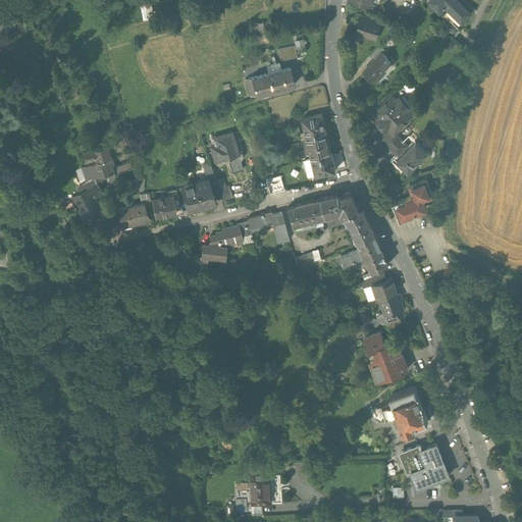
[(471,11),(459,0),(428,0),(428,1),(439,11),(445,6),(448,10),(450,8),(463,20),(471,11)]
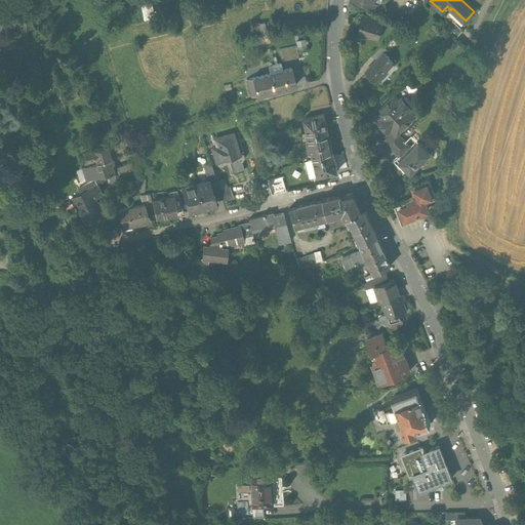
[(147,2),(140,3),(144,18),(150,17),(147,2)]
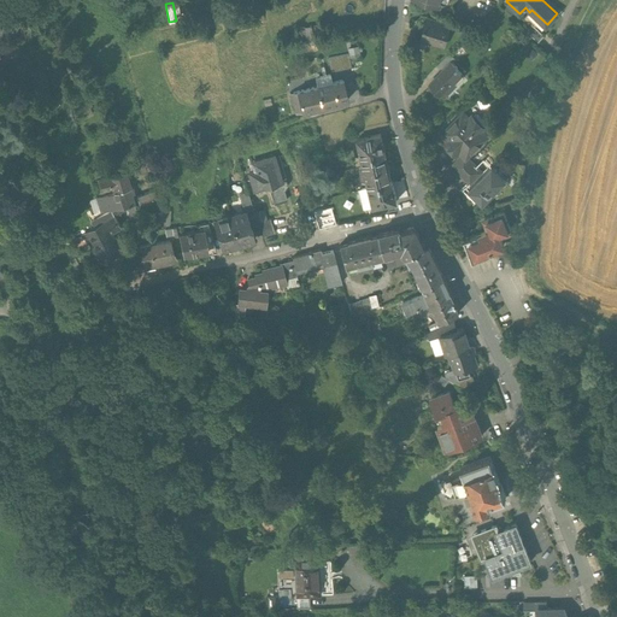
[(450,23),(427,17),(421,37),(445,43),(450,23)]
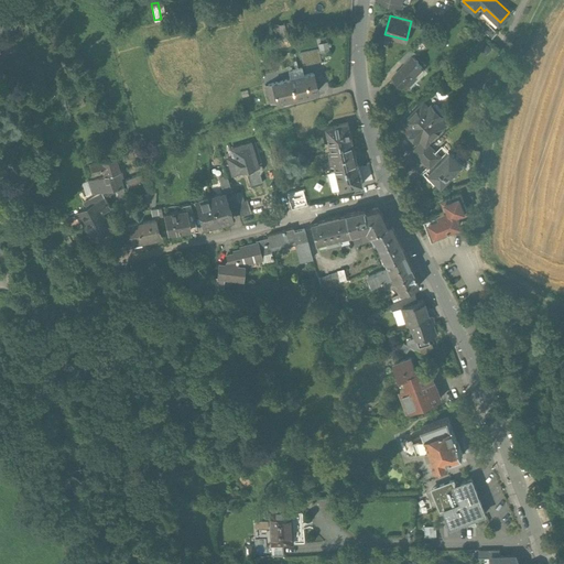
[(498,32),(486,22),(480,28),(492,39),(498,32)]
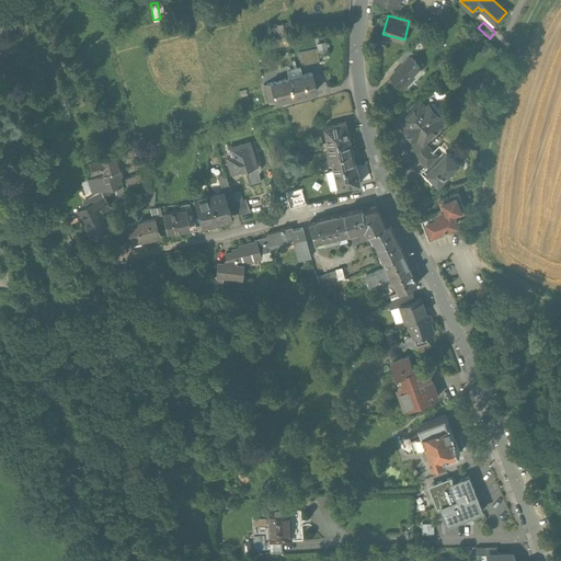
[(489,48),(481,42),(476,48),(482,55),(489,48)]
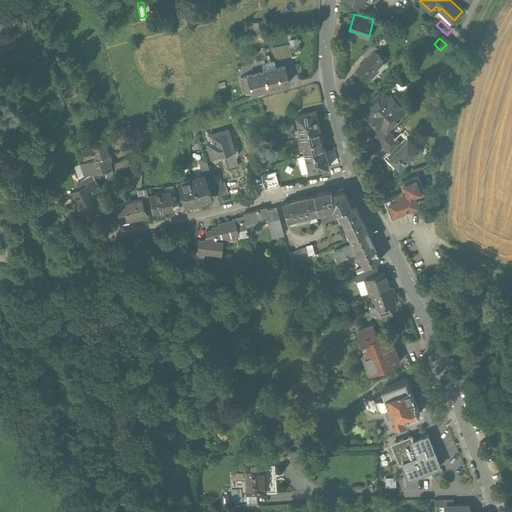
[(292,43),(274,46),(275,58),(294,55),(292,43)]
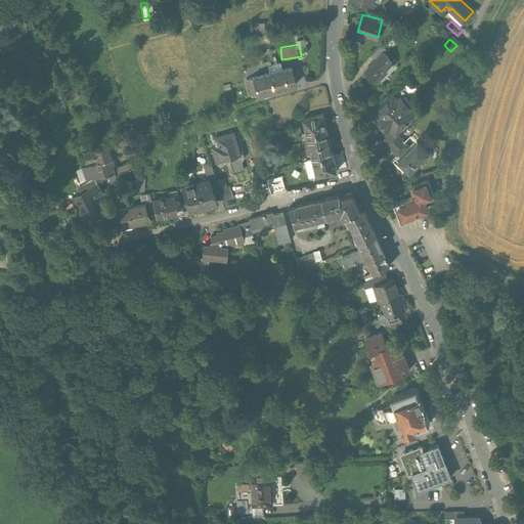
[(382,44),(372,54),(377,58),(384,51),(384,52),(386,49),(382,44)]
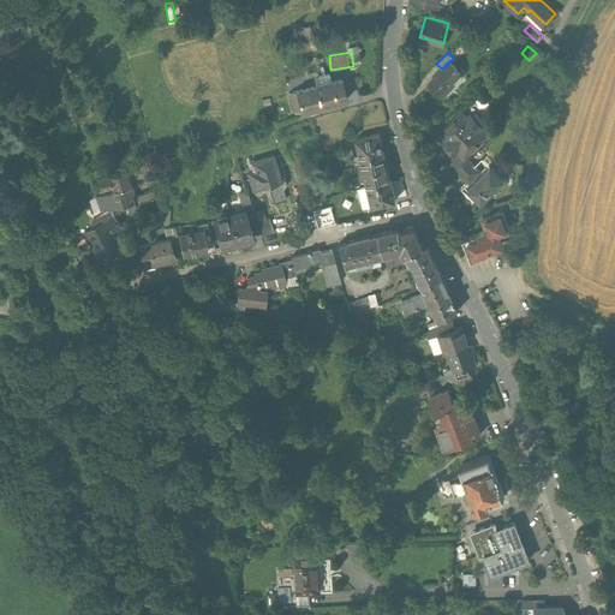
[(442,69),(428,83),(439,94),(452,79),(455,83),(463,75),(455,67),(457,66),(451,61),(451,60),(442,69)]
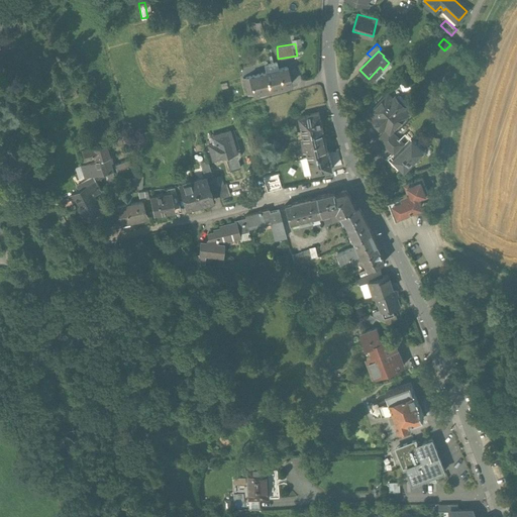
[(287,68),(248,77),(252,94),(292,84),(288,69),(287,68)]
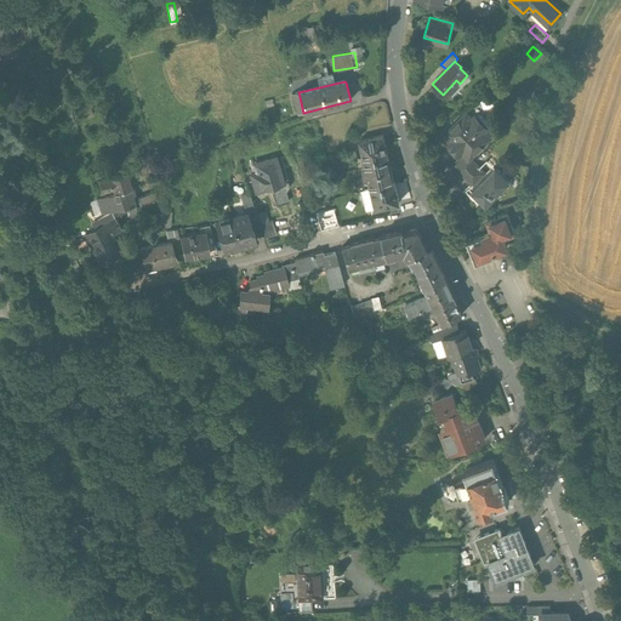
[(303,113),(298,92),(291,95),(295,107),(296,107),(298,114),(303,113)]
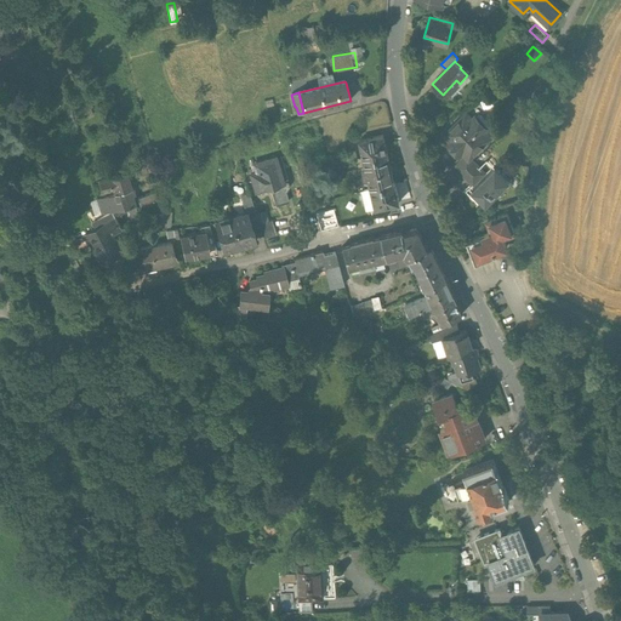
[(489,137),(466,114),(445,135),(451,141),(449,143),(460,154),(462,152),(466,155),(468,158),(469,158),(489,137)]
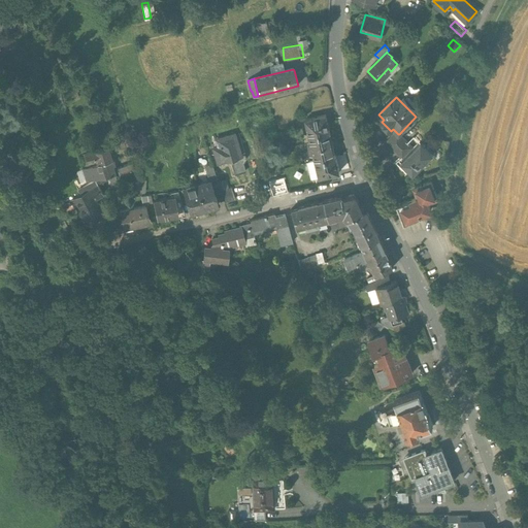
[(326,116),(305,121),(309,137),(330,132),(326,116)]
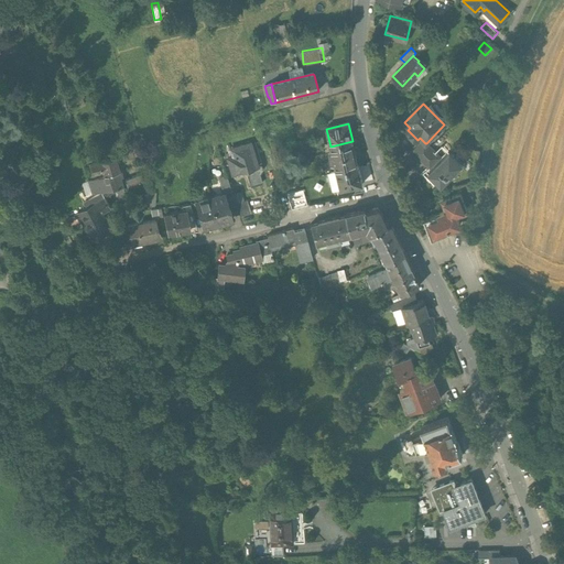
[(353,141),(331,147),(333,154),(329,154),(327,153),(320,155),(322,163),(356,154),(353,141)]
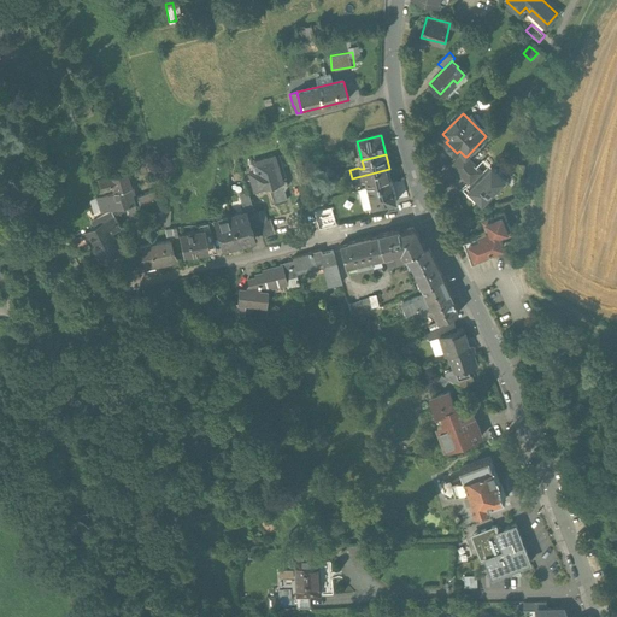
[(463,154),(452,166),(459,172),(470,162),(466,157),(465,157),(463,154)]
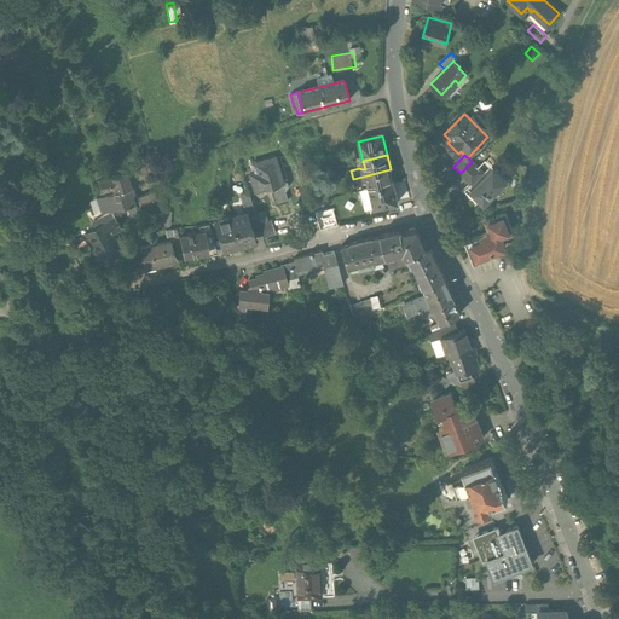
[(275,158),(254,165),(256,172),(250,173),(255,192),(270,189),(271,192),(284,189),(275,158)]
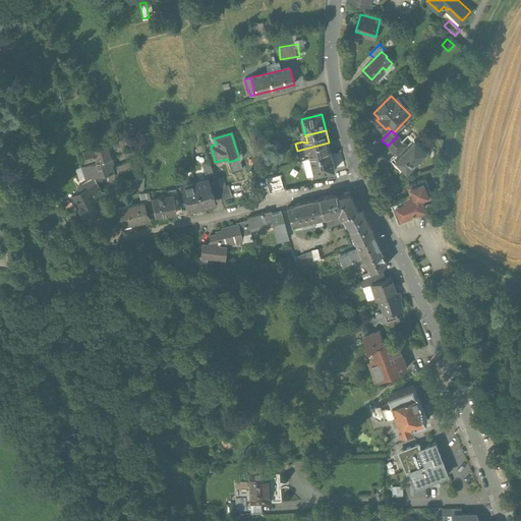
[(407,146),(397,136),(388,146),(397,156),(407,146)]
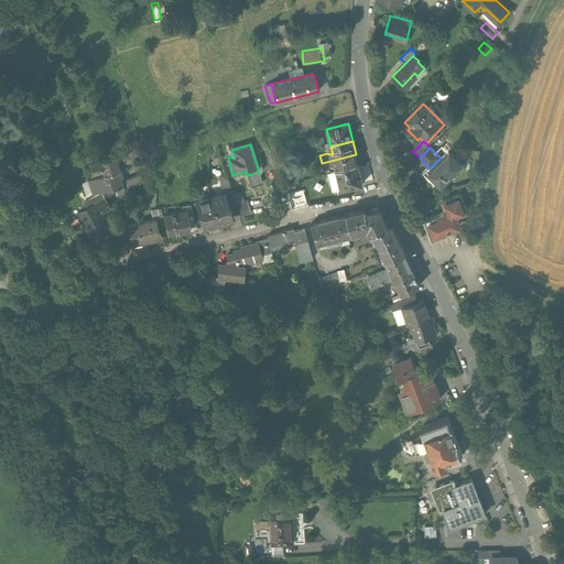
[(131,149),(121,152),(125,160),(134,156),(131,149)]
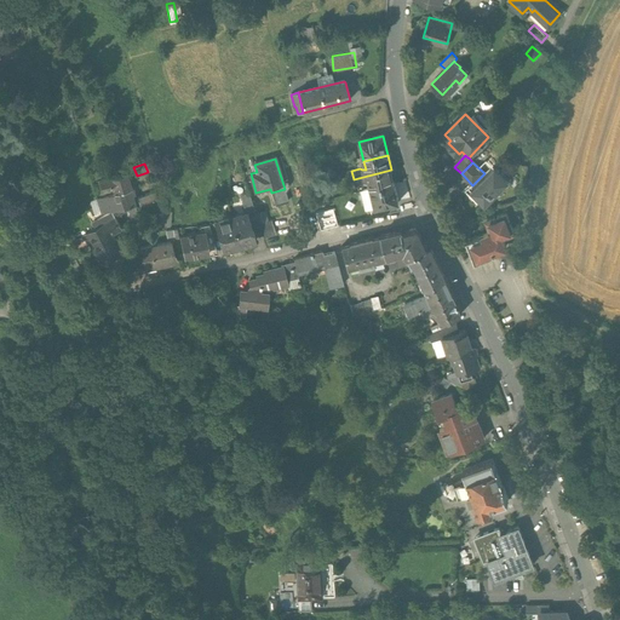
[(494,167),(470,191),(484,206),(509,182),(494,167)]
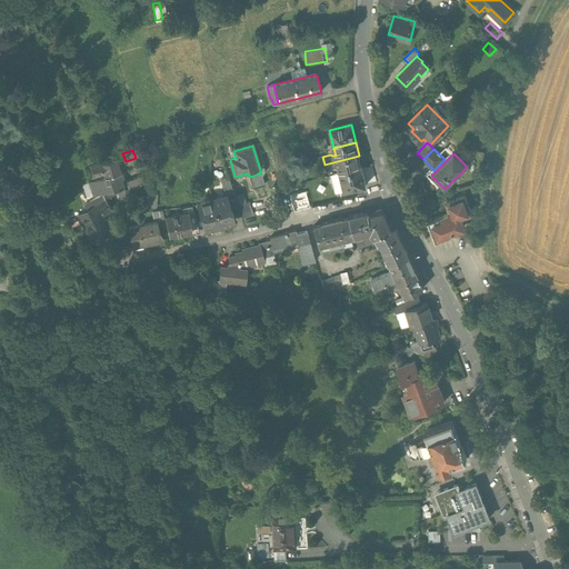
[(359,156),(325,165),(326,171),(335,169),(335,168),(338,167),(340,173),(361,169),(359,156)]
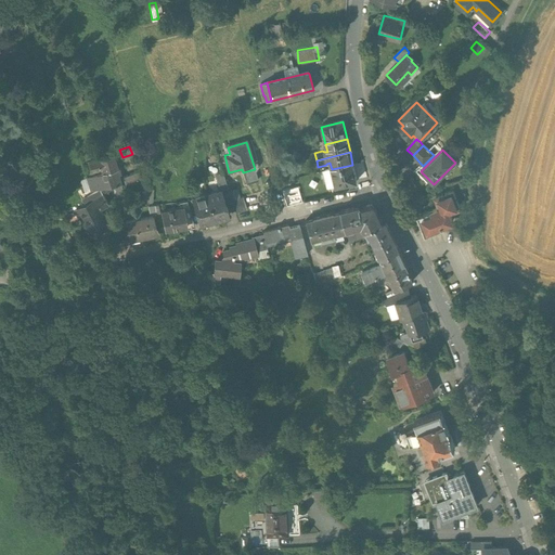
[(113,156),(99,159),(102,169),(102,171),(116,169),(113,156)]
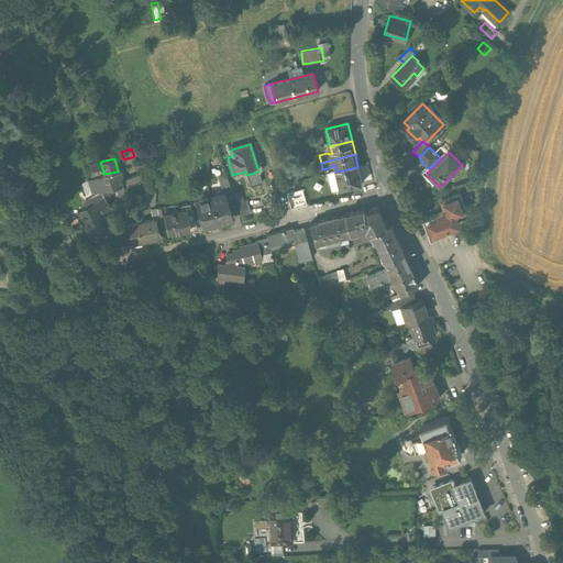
[(103,172),(100,162),(90,165),(92,174),(103,172)]
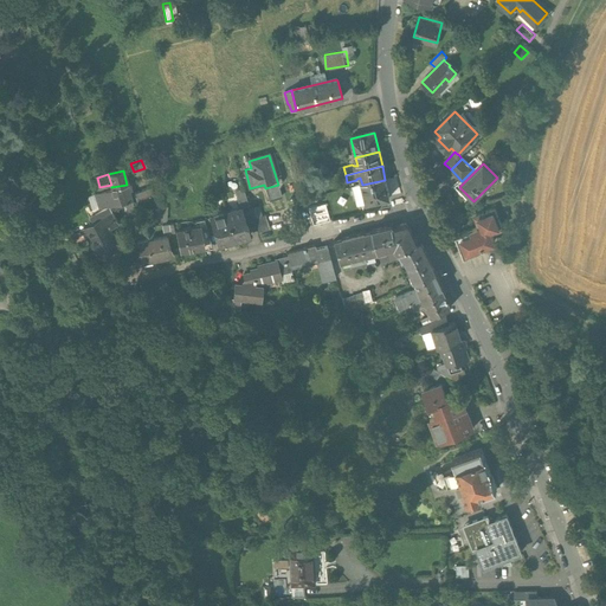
[(385,180),(362,185),(367,204),(389,199),(385,180)]
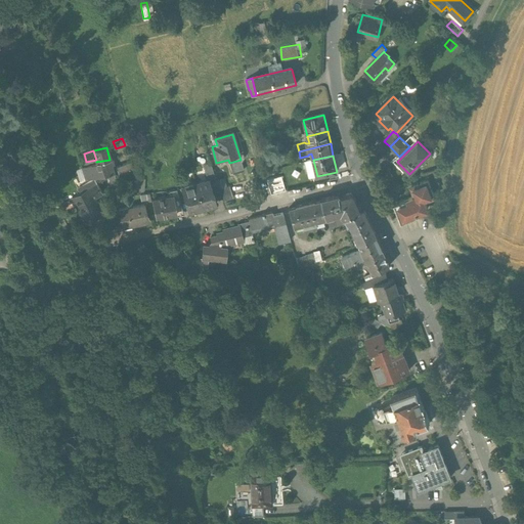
[(110,160),(96,162),(97,164),(98,168),(105,167),(108,175),(114,173),(115,173),(112,165),(114,165),(113,159),(110,160)]
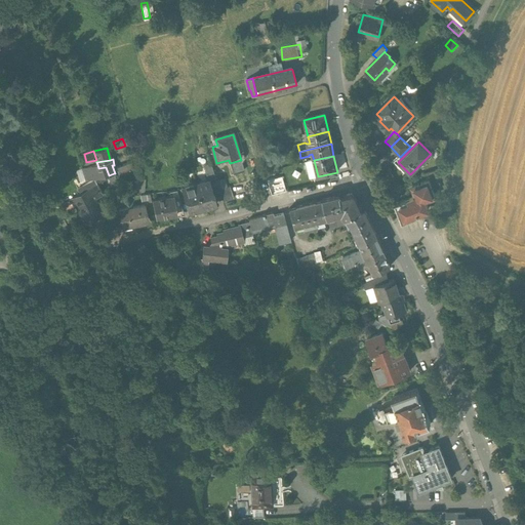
[(131,162),(117,168),(120,178),(126,175),(126,172),(133,169),(131,162)]
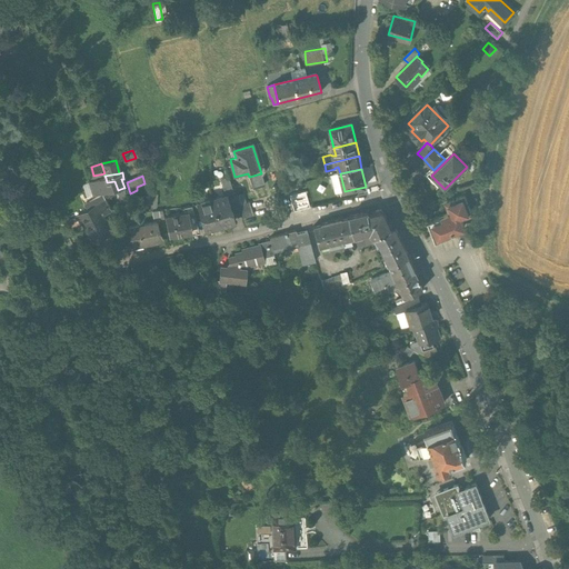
[(115,181),(107,182),(106,178),(99,180),(102,193),(118,190),(115,181)]
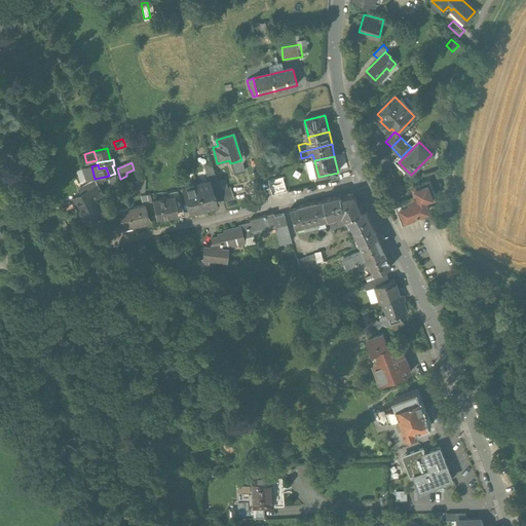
[(91,166),(83,170),(88,185),(96,181),(95,179),(91,166)]
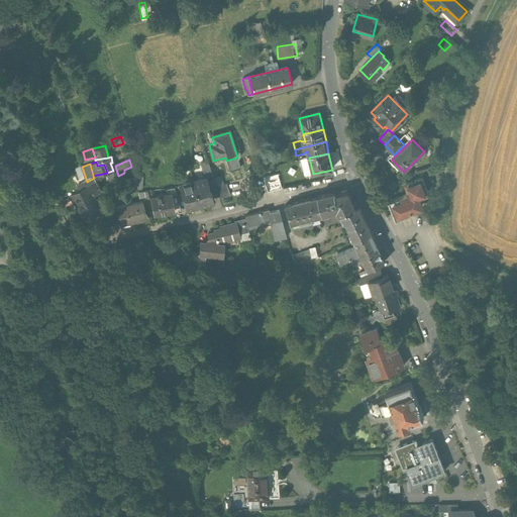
[(216,189),(209,165),(202,167),(206,179),(210,191),(216,190),(216,189)]
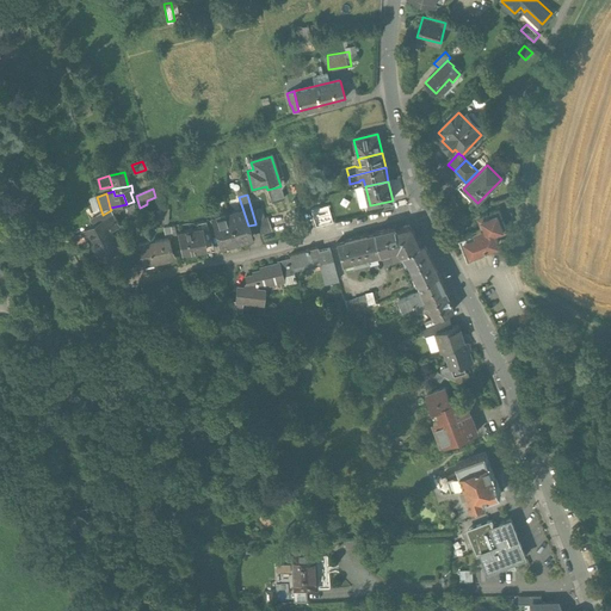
[(133,202),(127,204),(130,218),(137,216),(133,202)]
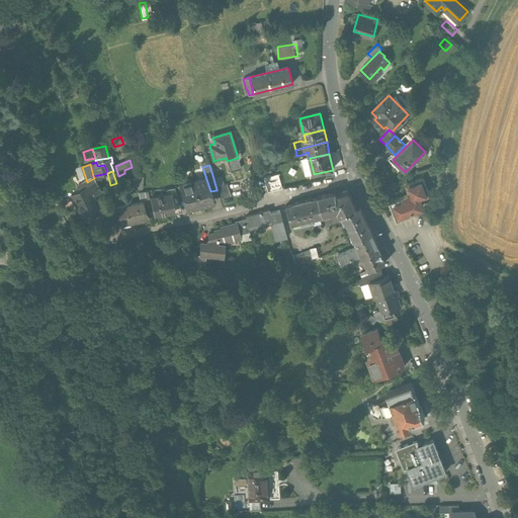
[(87,182),(77,188),(79,192),(73,196),(73,197),(96,183),(102,192),(94,178),(87,182)]
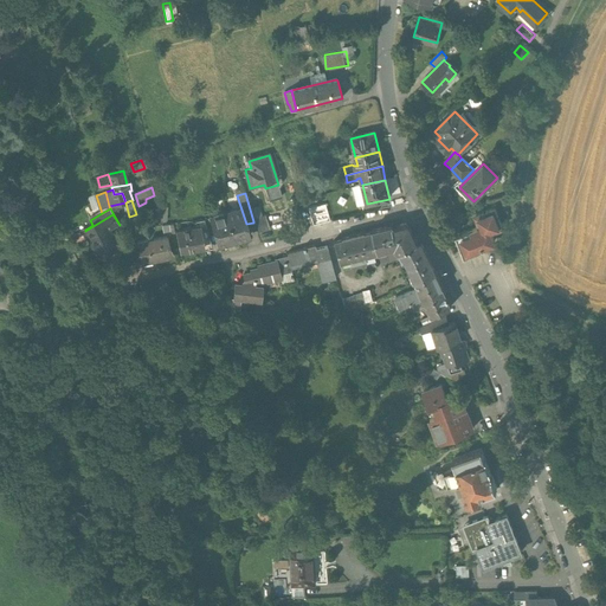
[(495,242),(491,232),(502,227),(495,208),(475,216),(479,227),(456,237),(464,258),(485,250),(484,246),(495,242)]
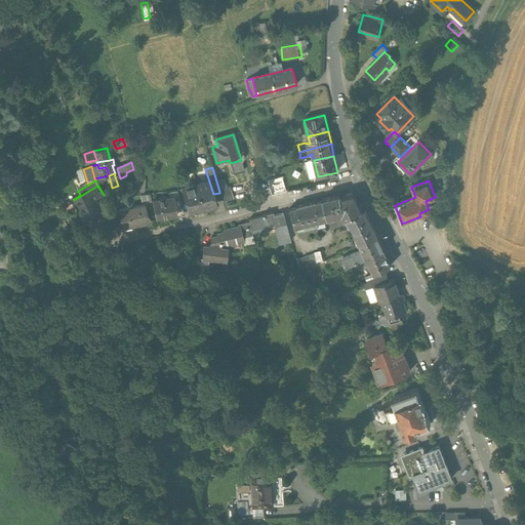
[(199,185),(196,186),(203,209),(210,207),(210,208),(216,206),(213,194),(209,182),(205,183),(205,182),(199,184),(199,185)]
